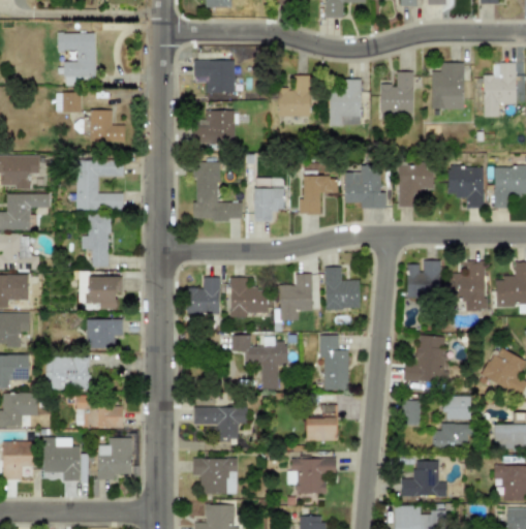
[(365,0),(326,0),(326,16),(343,17),(343,2),(365,3),(365,0)]
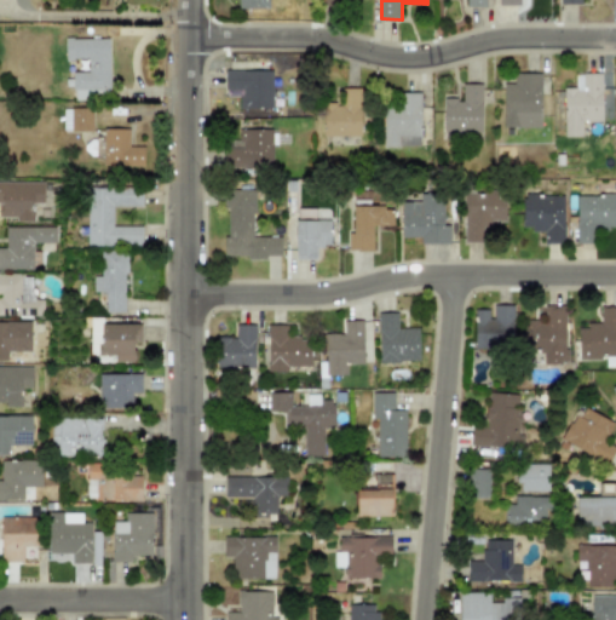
[(111,38),(67,39),(68,59),(91,59),(91,72),(75,72),(76,98),(113,98),(111,38)]
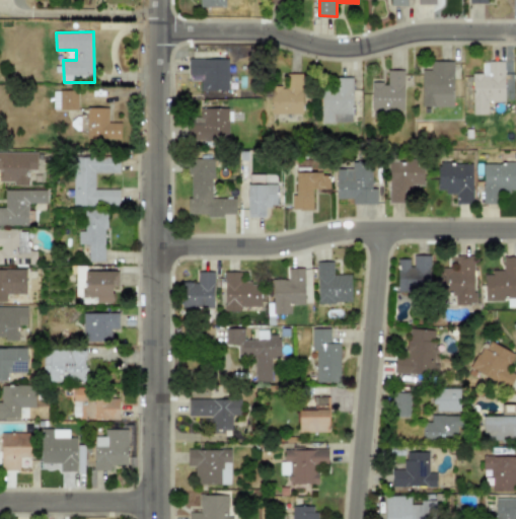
[(191,75),(203,75),(203,90),(230,90),(230,59),(191,59),(191,75)]
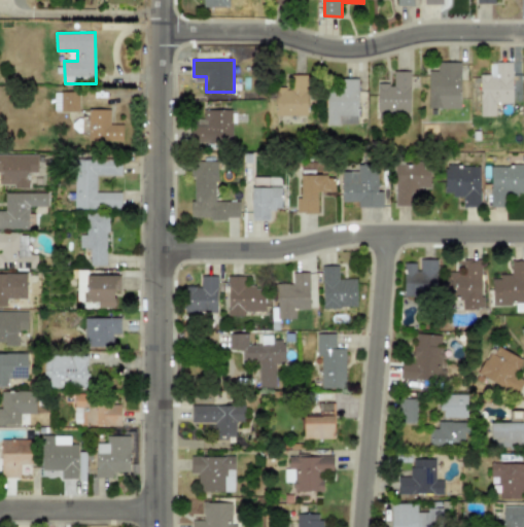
[(462,108),(462,62),(440,62),(440,71),(430,71),(430,108),(462,108)]
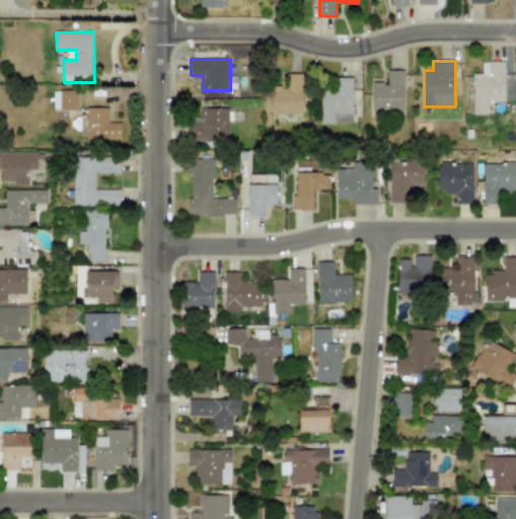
[(506,61),(484,62),(485,73),(474,74),(474,114),(490,114),(490,101),(507,101),(506,61)]
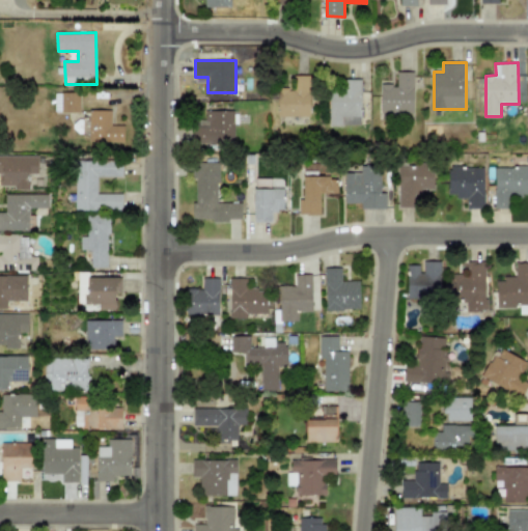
[(415,72),(398,72),(398,84),(382,84),(383,115),(415,114),(415,72)]
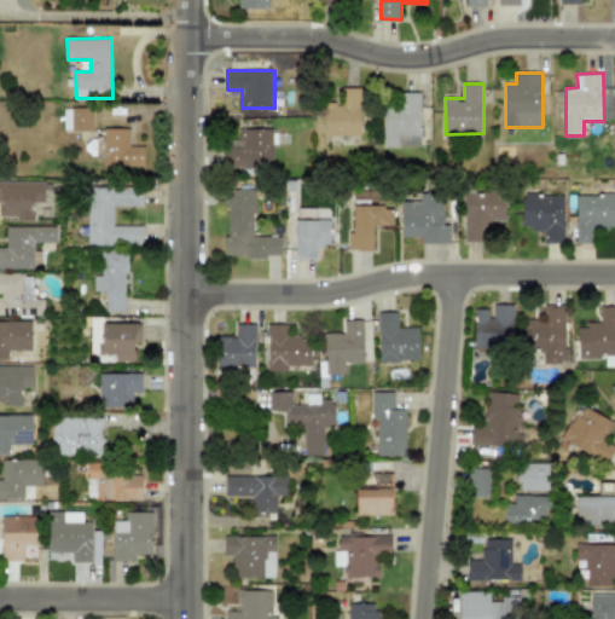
[(361,87),(344,88),(346,104),(324,105),(325,137),(363,136),(361,87)]
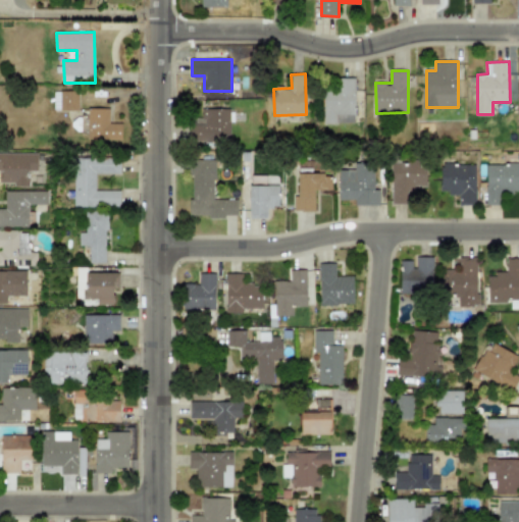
[(325,123),(357,122),(356,77),(339,77),(339,90),(324,90),(325,123)]
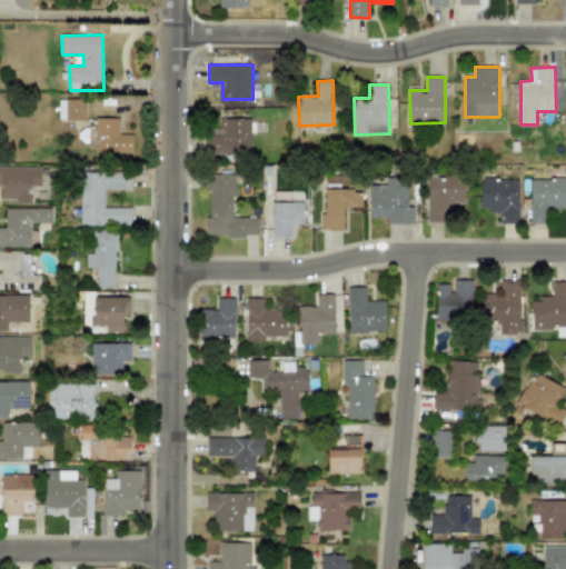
[(60,99),(61,120),(88,120),(87,99),(60,99)]
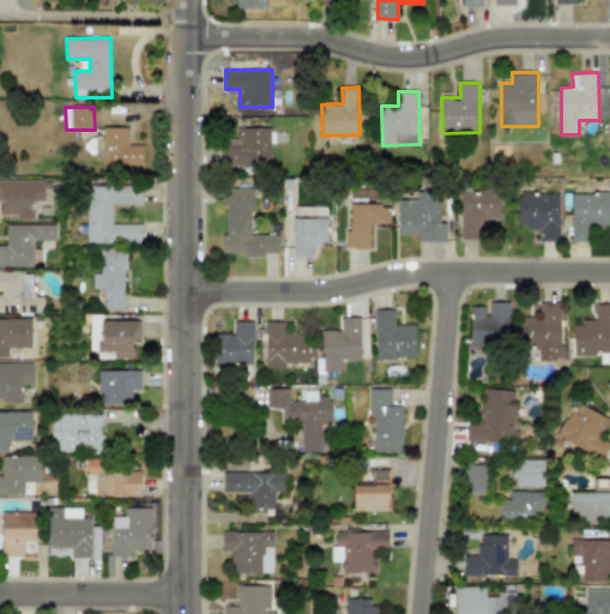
[(106,127),(106,164),(145,164),(145,144),(131,144),(131,127),(106,127)]
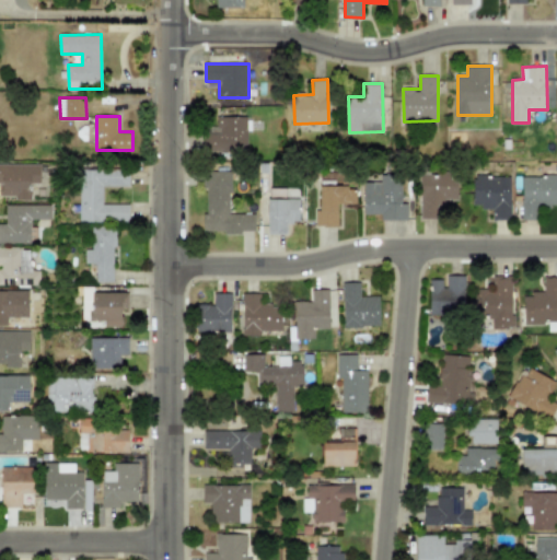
[(248,116),(218,117),(218,126),(206,126),(207,152),(250,152),(248,116)]
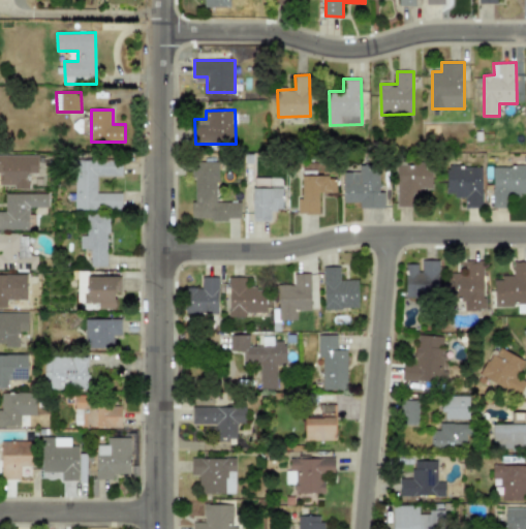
[(39,155),(0,154),(0,173),(2,173),(2,187),(31,187),(31,174),(39,174),(39,155)]
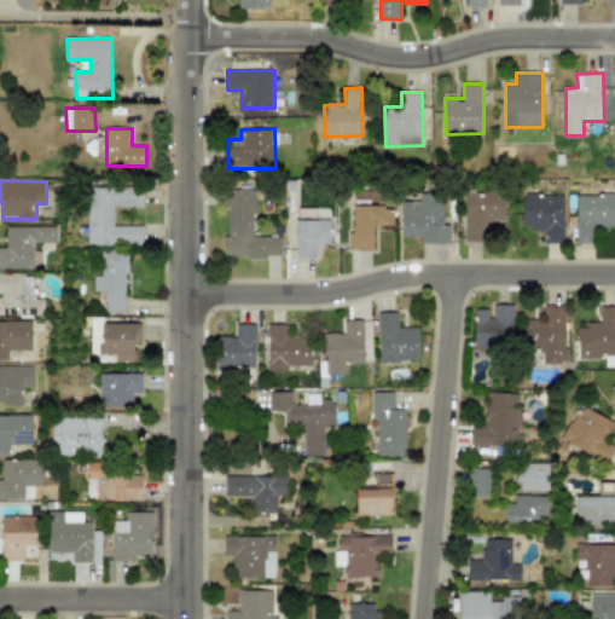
[(90,244),(143,246),(143,226),(115,226),(115,206),(143,206),(143,187),(91,186),(90,244)]
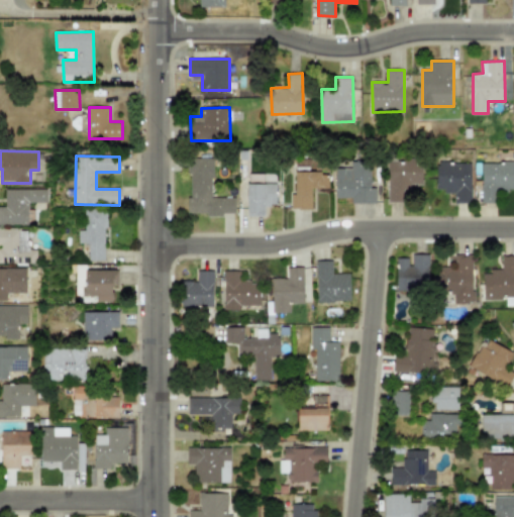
[(236,197),(214,197),(214,159),(189,159),(189,171),(191,171),(191,214),(236,214),(236,197)]
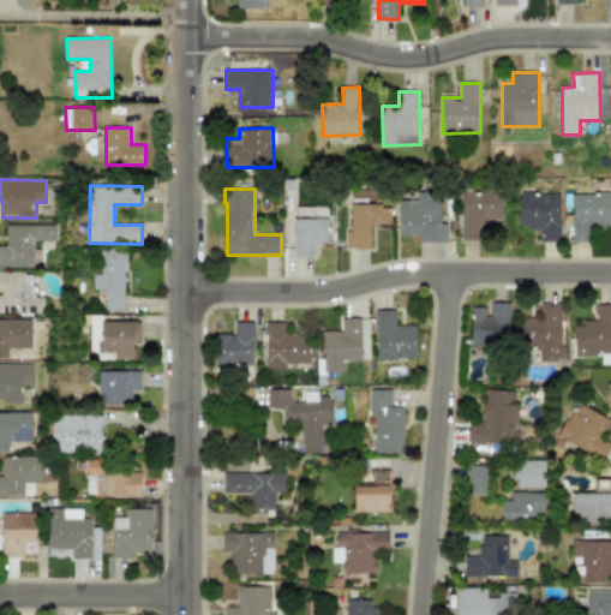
[(400,201),(401,236),(419,236),(419,242),(449,242),(448,222),(443,222),(442,191),(419,192),(419,199),(400,201)]
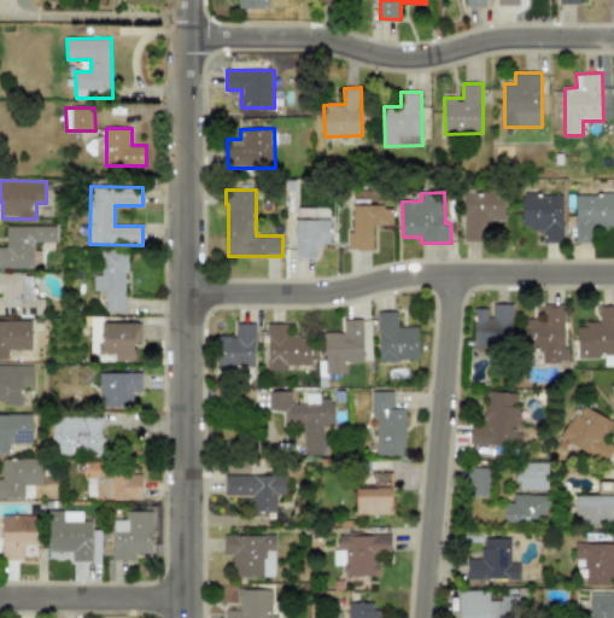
[(507,222),(507,193),(465,194),(466,240),(484,240),(484,222),(507,222)]
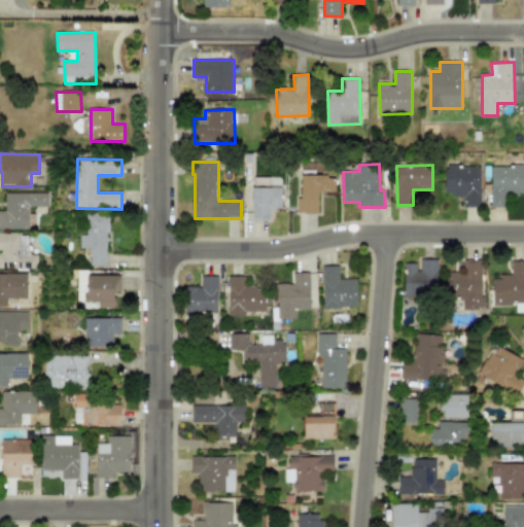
[(481,166),(446,167),(447,196),(464,195),(465,207),(483,206),(481,166)]
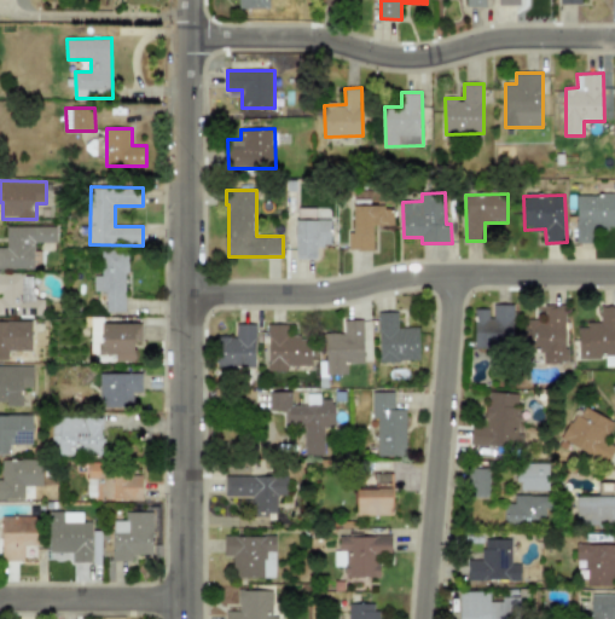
[(614,195),(576,196),(578,241),(599,239),(599,226),(614,226),(614,195)]
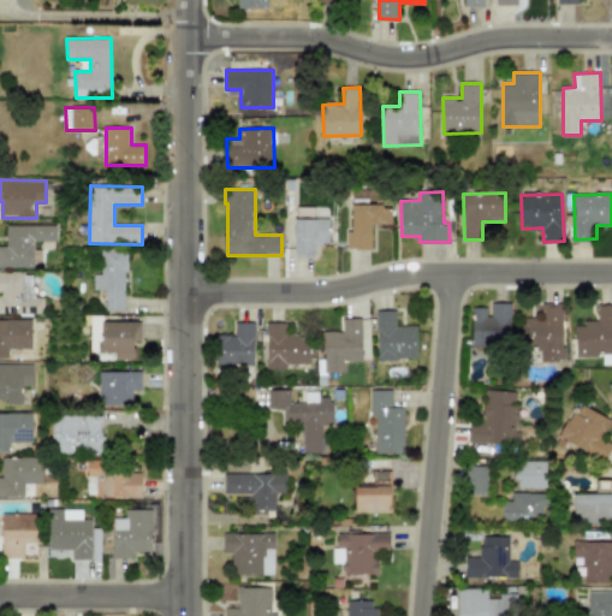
[(373,249),(373,224),(393,224),(393,206),(352,205),(351,248),(373,249)]
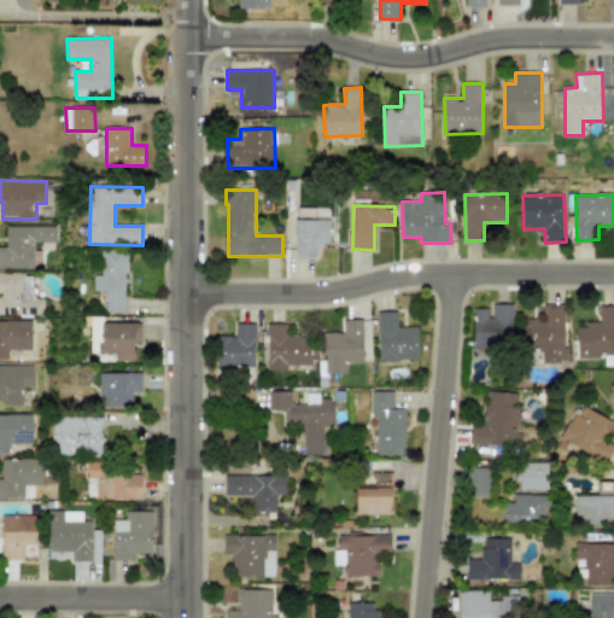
[(297,258),(320,258),(320,244),(332,244),(332,220),(298,219),(297,258)]
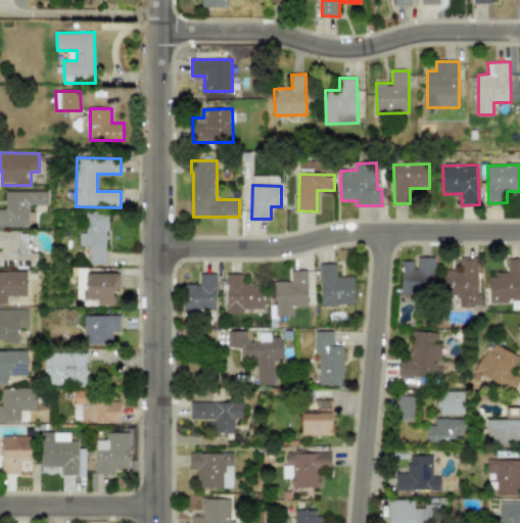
[(0,226),(34,227),(35,204),(48,205),(48,191),(7,191),(7,208),(0,208),(0,226)]
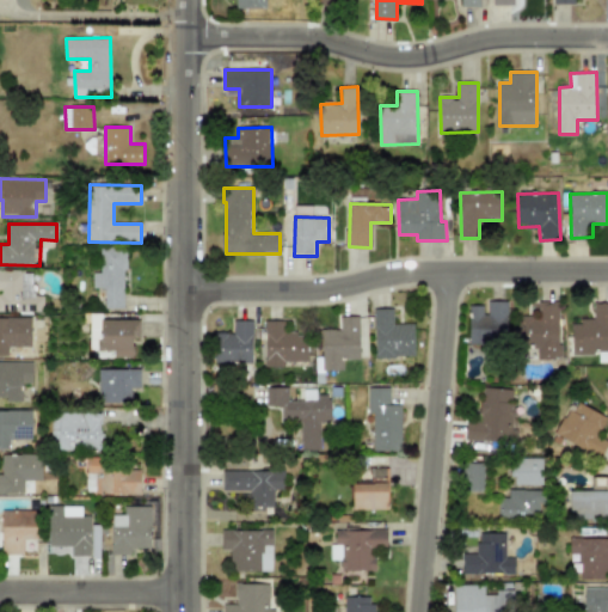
[(128,308),(127,248),(102,248),(103,273),(94,273),(94,288),(106,288),(106,308),(128,308)]
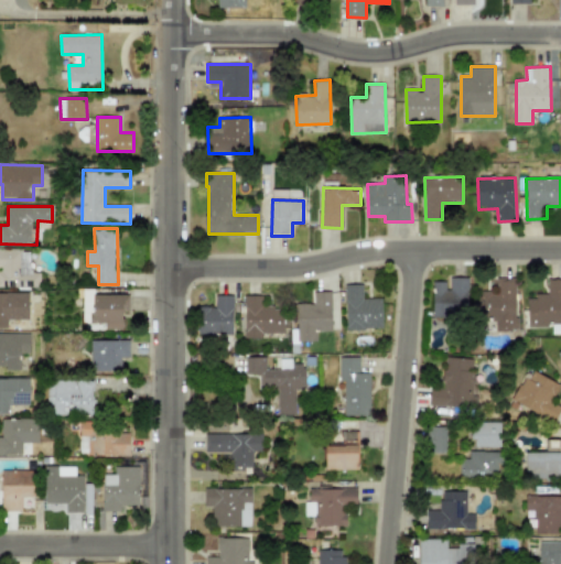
[(0,286),(42,286),(41,272),(31,273),(31,249),(0,249),(0,286)]
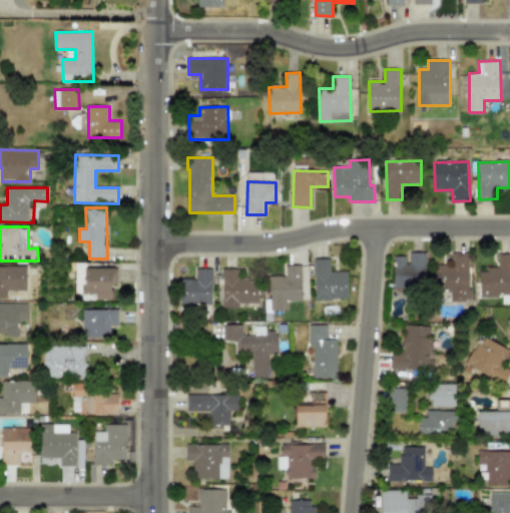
[(395,289),(427,288),(426,252),(409,252),(409,255),(395,255),(395,289)]
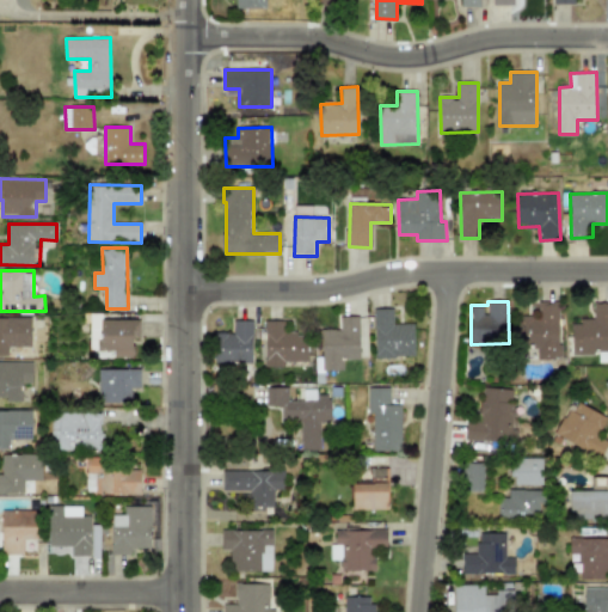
[(538,360),(563,360),(560,301),(540,301),(541,316),(517,316),(519,346),(536,344),(538,360)]
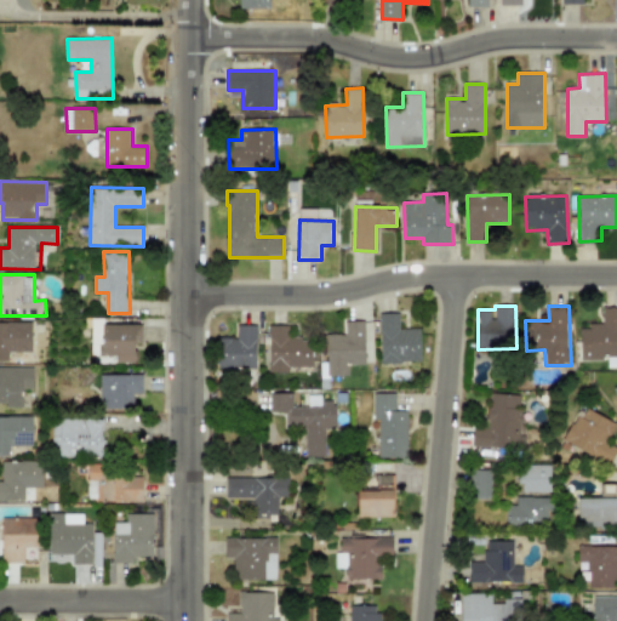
[(616,307),(604,307),(604,325),(582,325),(582,359),(616,359),(616,307)]
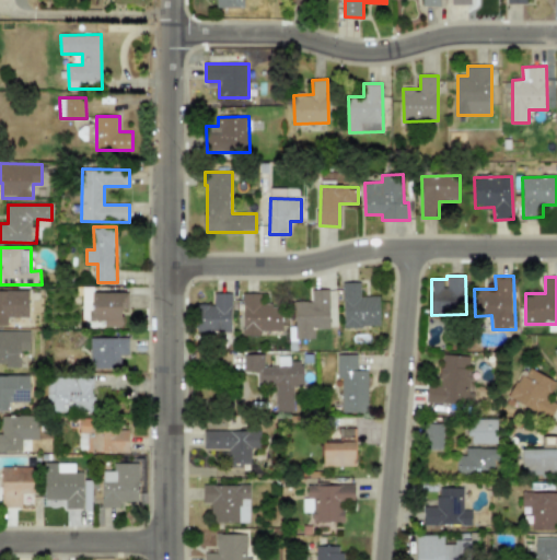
[(381,296),(362,296),(362,282),(344,282),(345,327),(381,326),(381,296)]
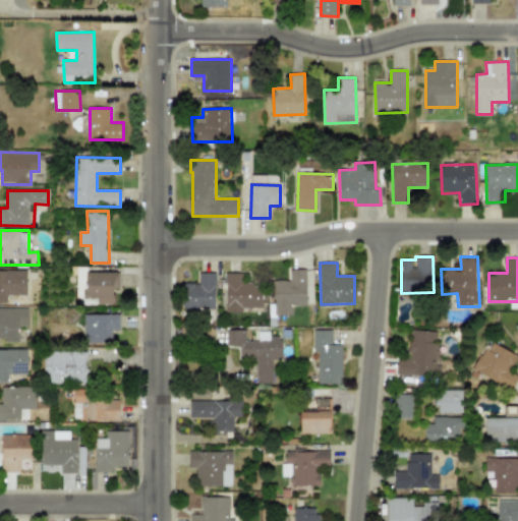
[(79,298),(99,298),(99,304),(115,303),(115,283),(119,283),(119,272),(88,273),(88,267),(78,267),(79,298)]
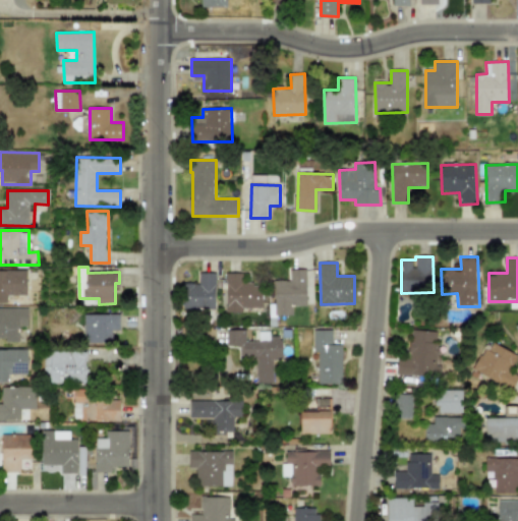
[(308,305),(307,269),(291,269),(291,281),(276,281),(276,315),(294,314),(294,306),(308,305)]
